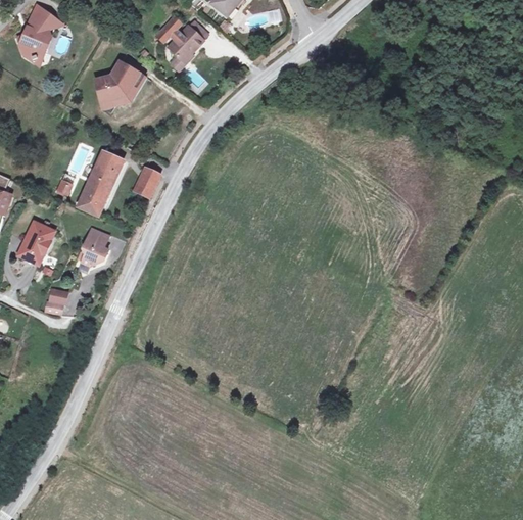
[(192,0),(191,1),(198,8),(205,0),(192,0)]
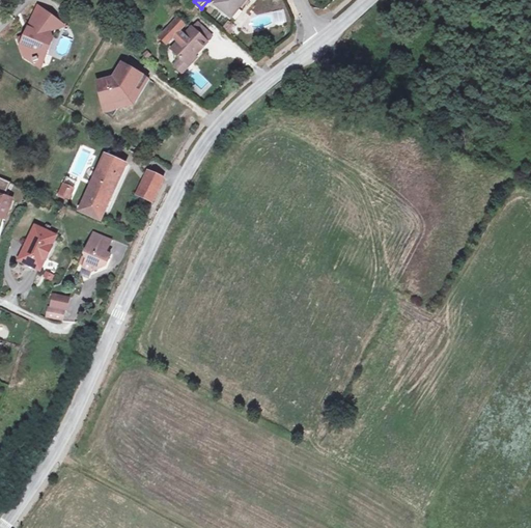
[(216,0),(215,2),(231,16),(244,0),(216,0)]
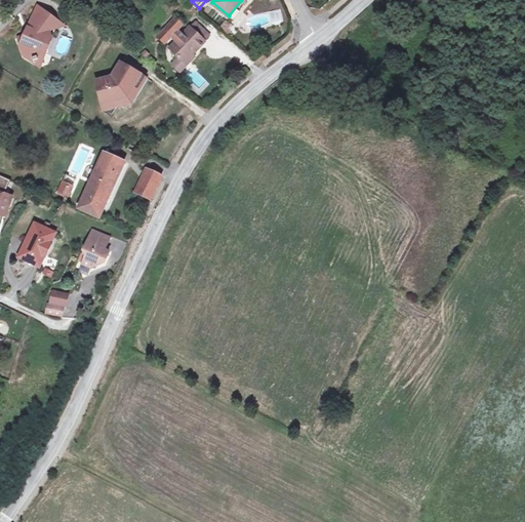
[(33,56),(45,53),(52,35),(49,29),(57,17),(38,3),(28,26),(32,28),(30,32),(26,31),(25,33),(24,36),(18,38),(24,52),(33,56)]
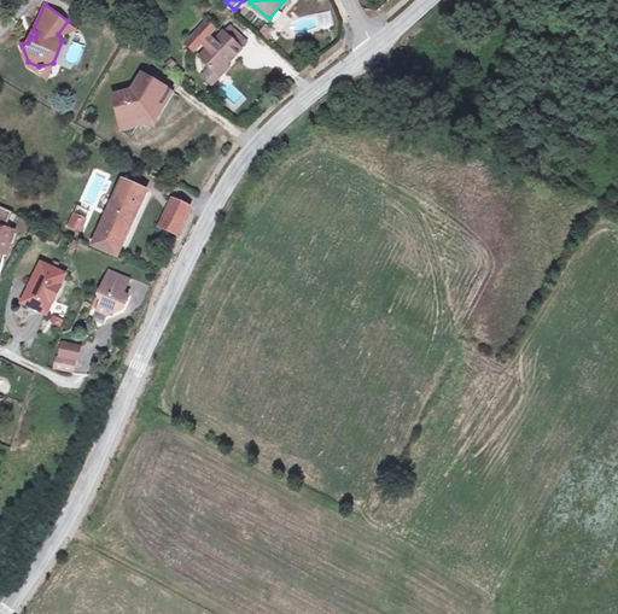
[(227,62),(243,46),(233,37),(238,31),(229,23),(225,29),(223,28),(215,37),(210,33),(216,27),(207,17),(185,40),(194,50),(202,41),(207,46),(199,54),(210,64),(219,71),(227,62)]
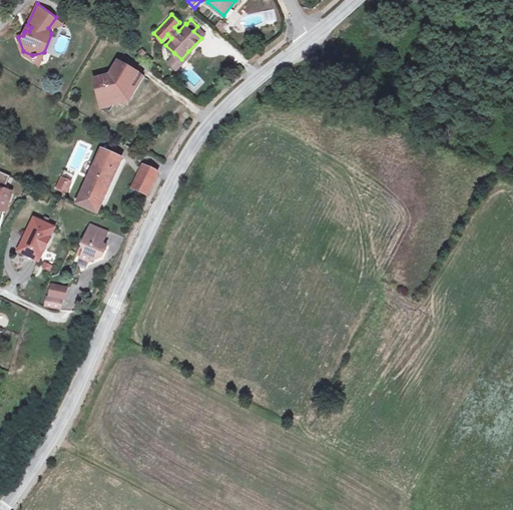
[(63,22),(56,17),(48,28),(63,22)]
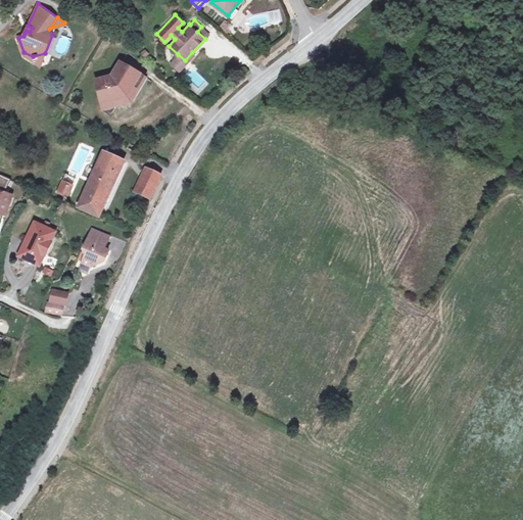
[(201,27),(197,32),(205,39),(209,34),(201,27)]
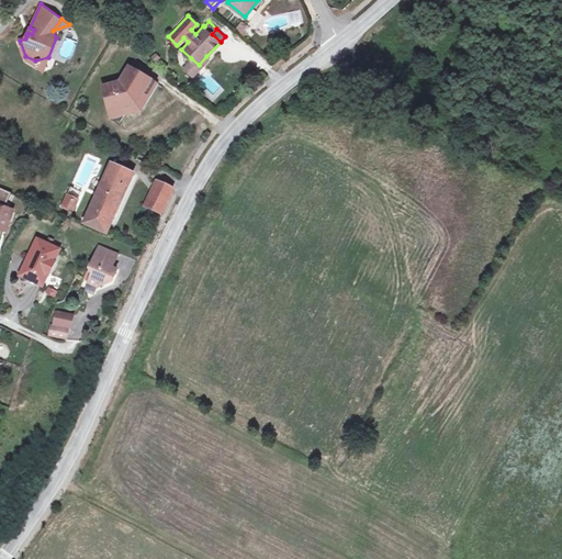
[(48,57),(35,60),(25,56),(43,69),(48,57)]
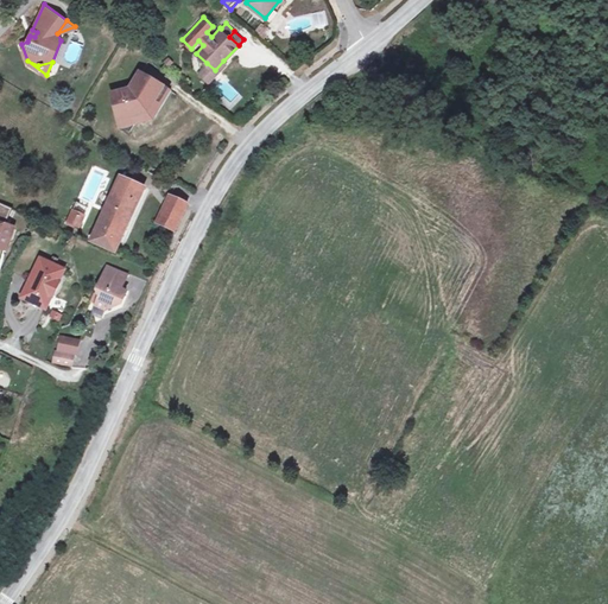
[(215,70),(207,63),(200,71),(209,81),(227,63),(223,61),(215,70)]
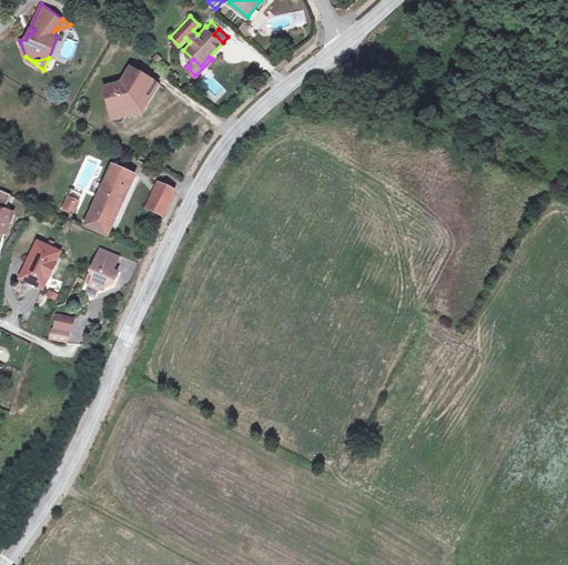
[(199,74),(216,93),(225,87),(208,67),(199,74)]
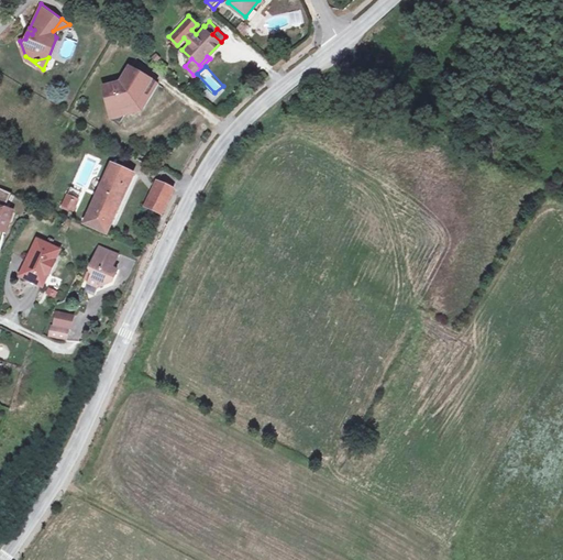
[(145,105),(157,84),(130,67),(122,78),(119,81),(103,86),(110,109),(124,105),(127,111),(141,107),(143,103),(145,105)]
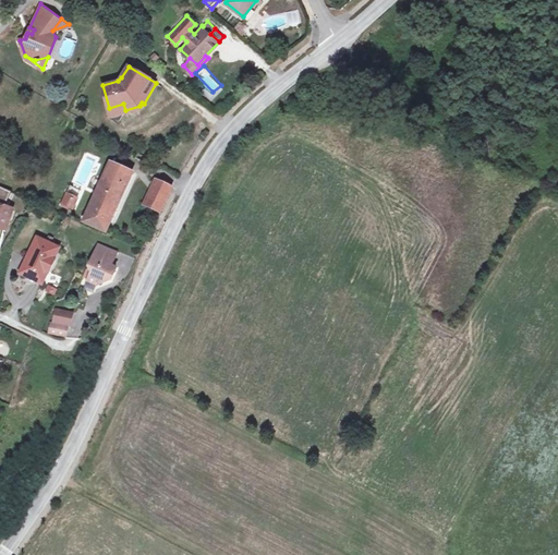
[(125,110),(123,104),(109,108),(110,113),(125,110)]
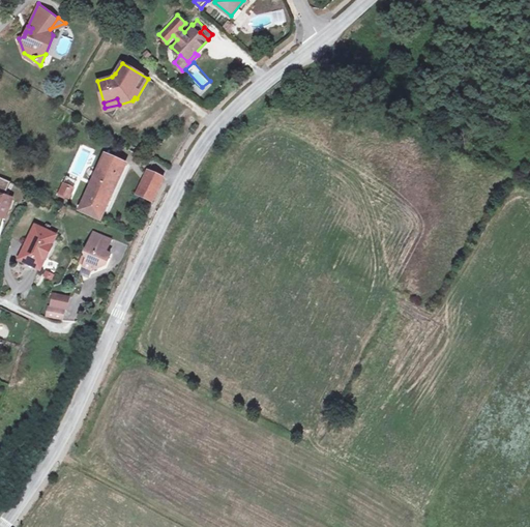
[(105,151),(90,184),(79,208),(99,217),(125,162),(105,151)]
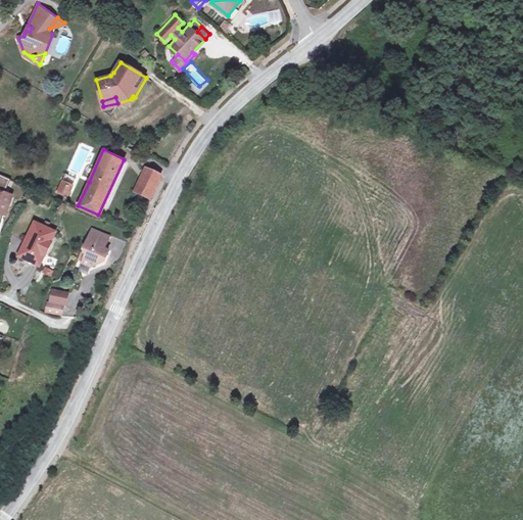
[(150,196),(161,173),(147,166),(136,190),(150,196)]
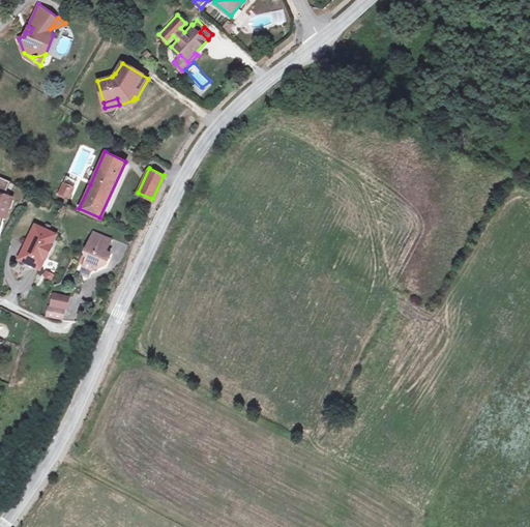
[(67,173),(63,183),(72,187),(77,178),(67,173)]
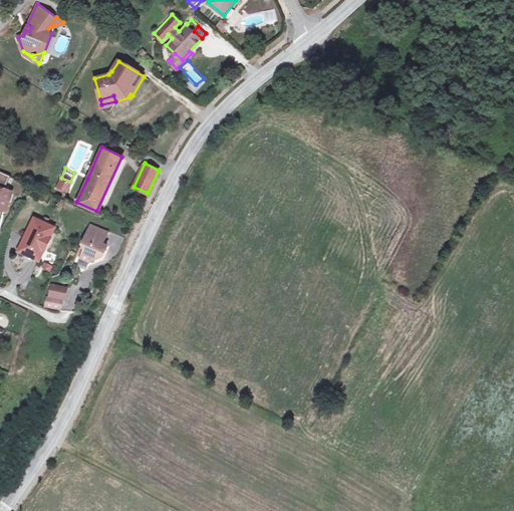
[(7,178),(4,188),(11,190),(14,191),(17,182),(7,178)]
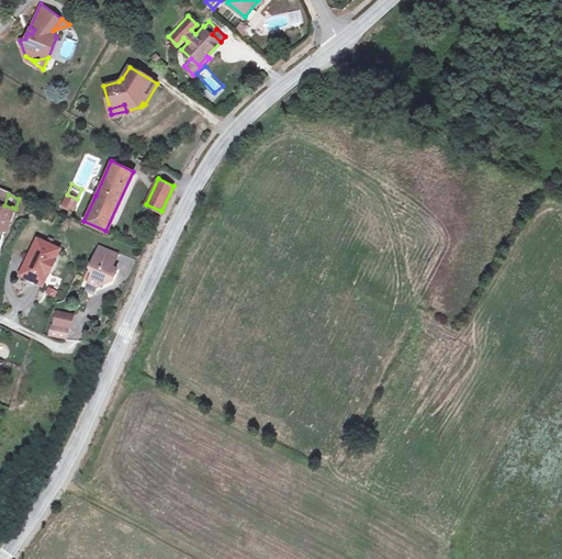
[(77,199),(67,194),(63,203),(74,208),(77,199)]
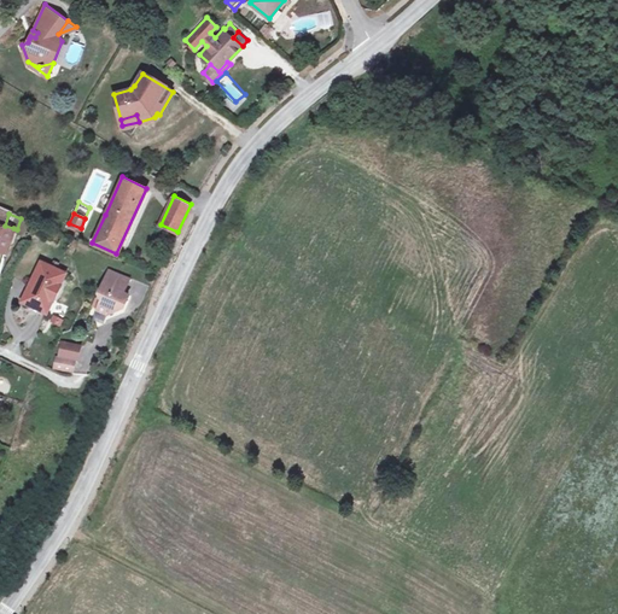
[(0,223),(0,247),(4,249),(7,238),(11,239),(13,228),(5,226),(0,223)]
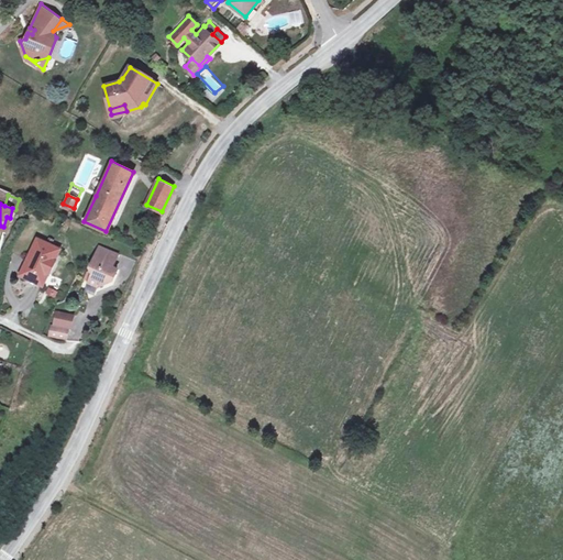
[(37,238),(20,273),(42,284),(48,272),(50,273),(55,260),(54,260),(59,248),(37,238)]
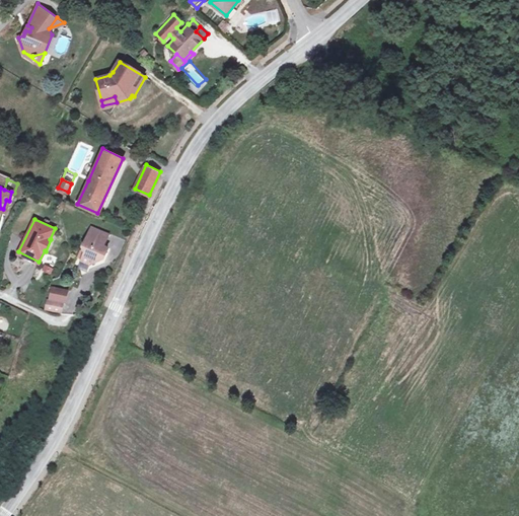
[(84,250),(81,258),(81,259),(90,263),(103,258),(107,247),(103,245),(108,233),(91,225),(82,245),(83,246),(84,250)]
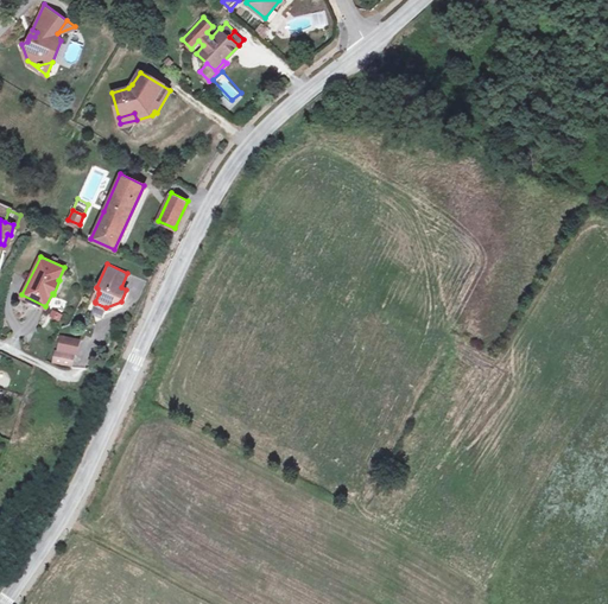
[(63,336),(61,347),(76,350),(78,338),(63,336)]
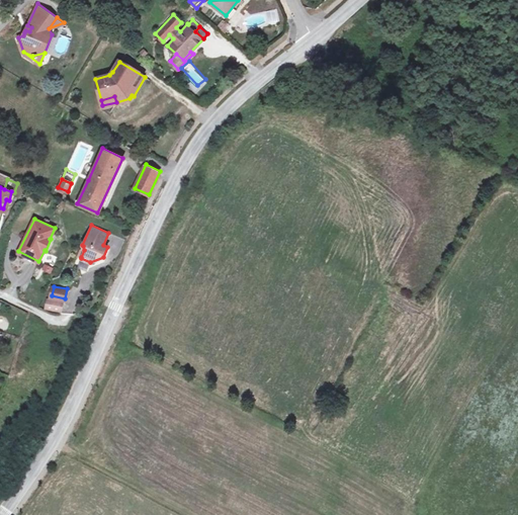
[(61,309),(63,301),(49,297),(47,306),(61,309)]
